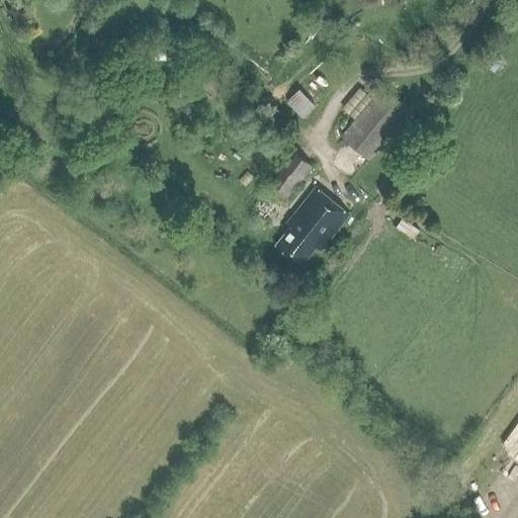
[(494,55),(486,67),(495,73),(503,61),(494,55)]
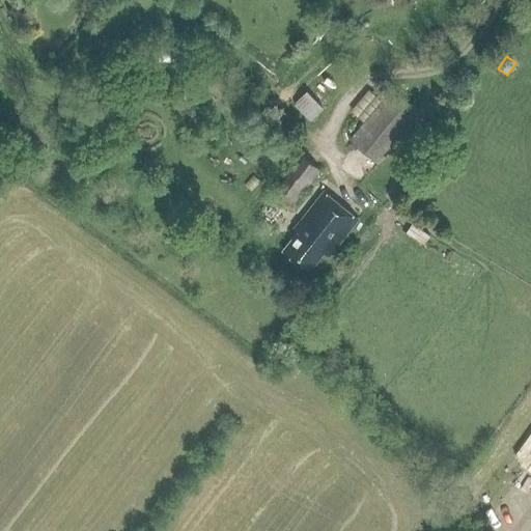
[(419,111),(392,89),(351,140),(378,162),(419,111)]
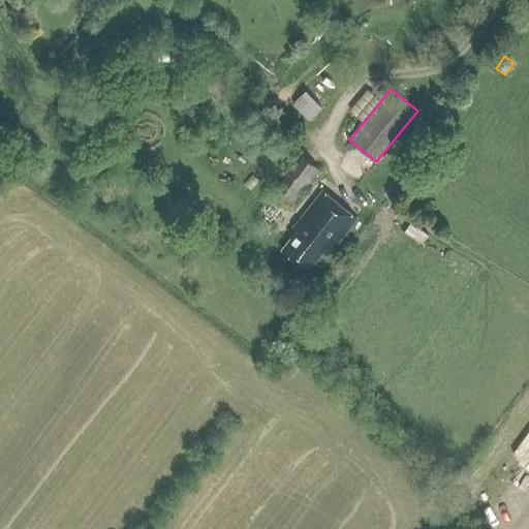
[(293,104),(308,120),(321,106),(307,91),(293,104)]
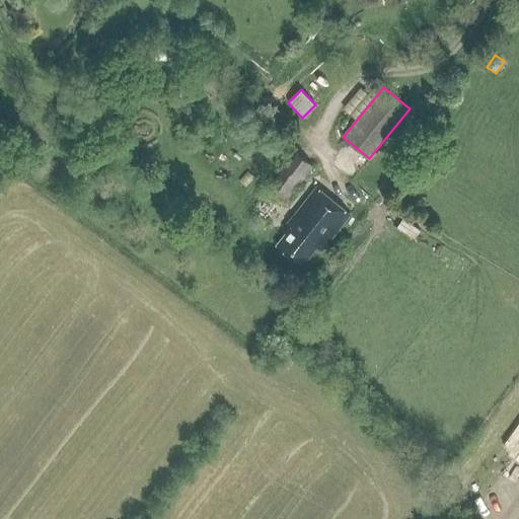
[(285,202),(312,165),(296,152),(268,189),(285,202)]
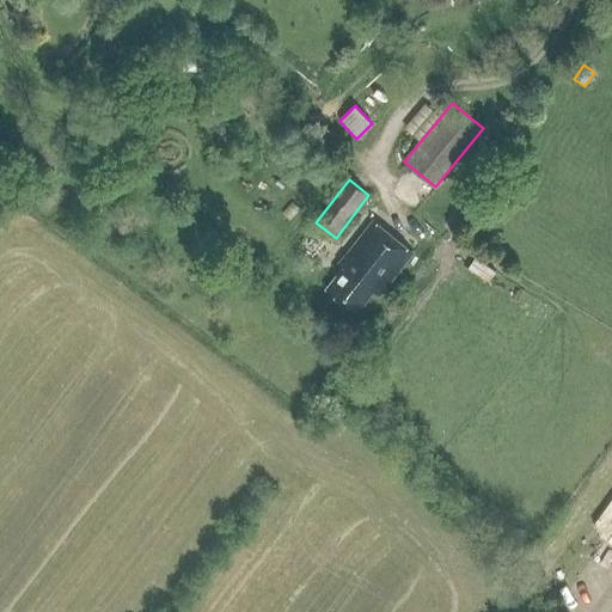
[(340,264),(343,267),(325,289),(356,312),(373,292),(379,297),(412,252),(372,221),(340,264)]
